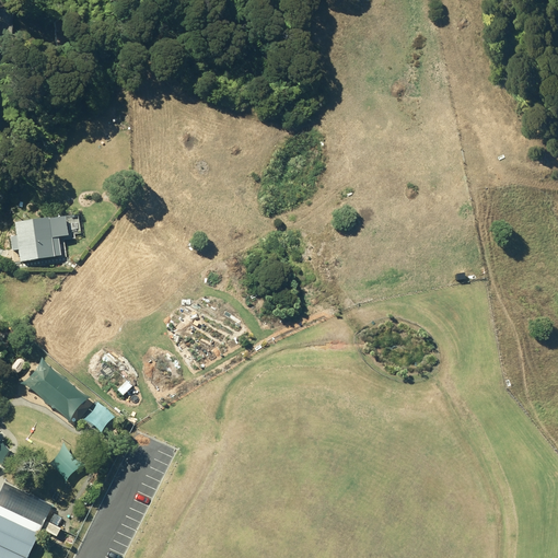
[(19,250),(20,262),(60,255),(58,236),(68,234),(66,216),(14,223),(16,234),(10,235),(12,251),(19,250)]
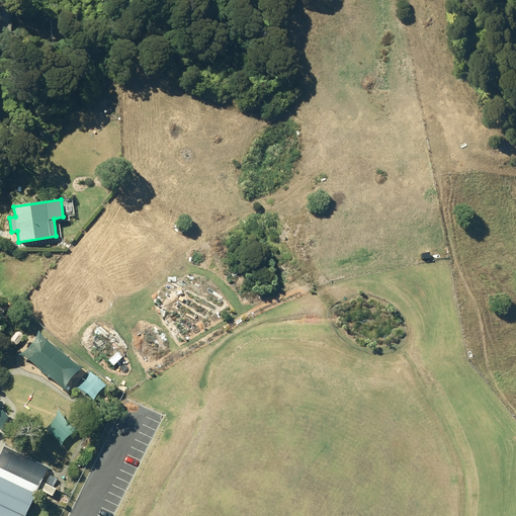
[(17,357),(61,393),(82,365),(40,331),(17,357)]
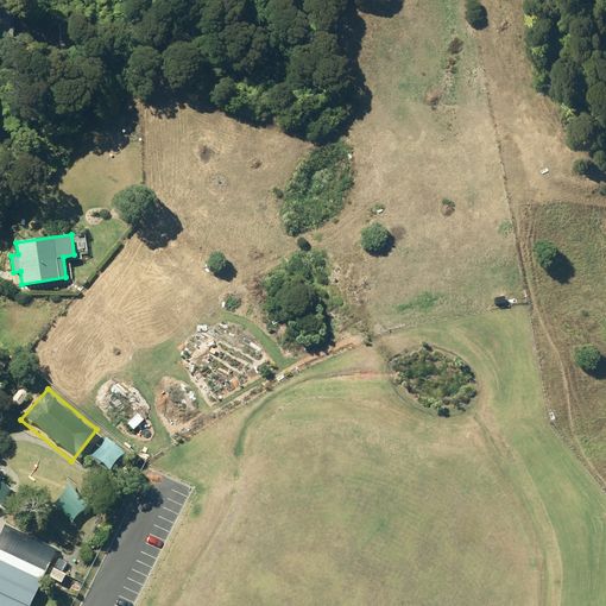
[(106,435),(92,455),(115,471),(128,449),(106,435)]
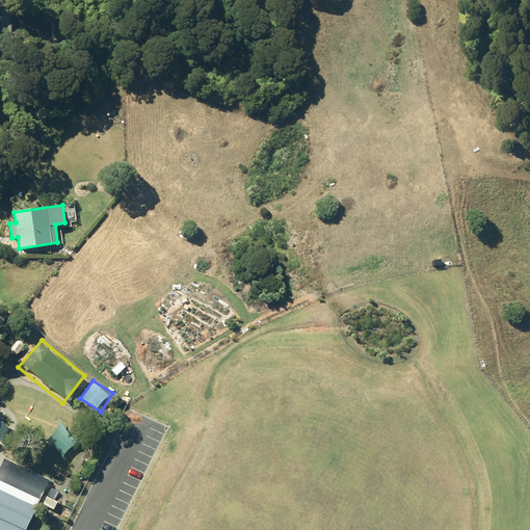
[(63,425),(50,440),(63,451),(76,438),(63,425)]
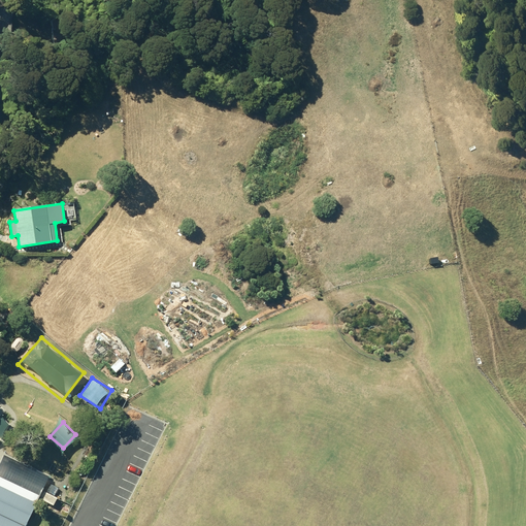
[(0,462),(0,525),(1,525),(26,525),(50,477),(4,455),(0,462)]
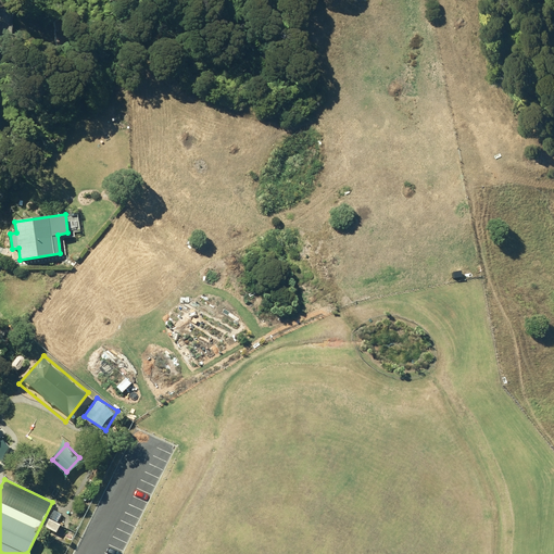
[(47,516),(42,525),(57,532),(61,524),(47,516)]
